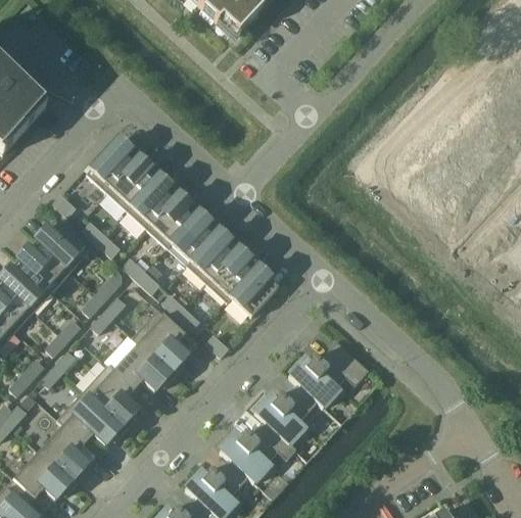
[(194,0),(219,22),(222,18),(239,34),(265,6),(261,3),(263,0),(194,0)]
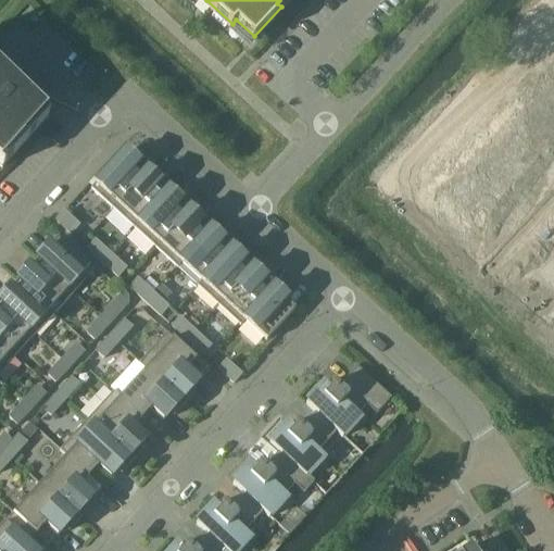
[(0,159),(4,163),(50,113),(0,67),(0,159)]
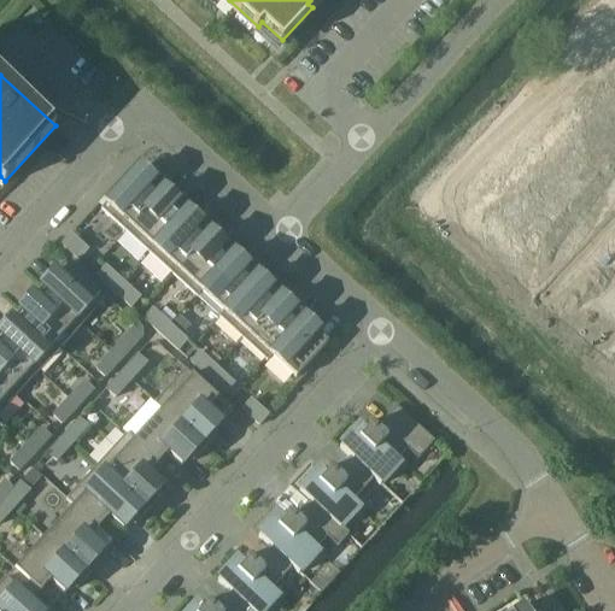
[(135,219),(164,188),(139,165),(103,205),(128,227),(135,219)]
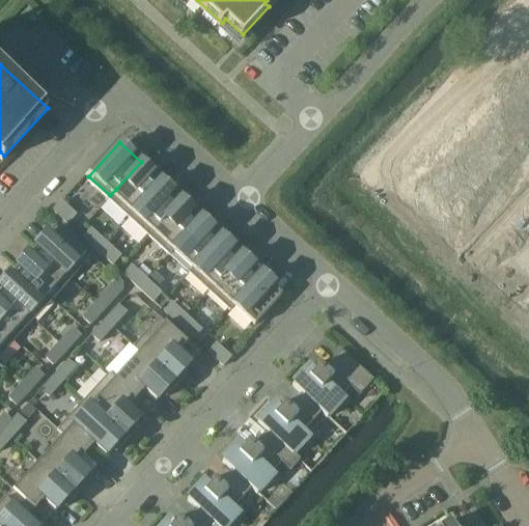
[(141,162),(116,189),(110,195),(130,214),(161,181),(141,162)]
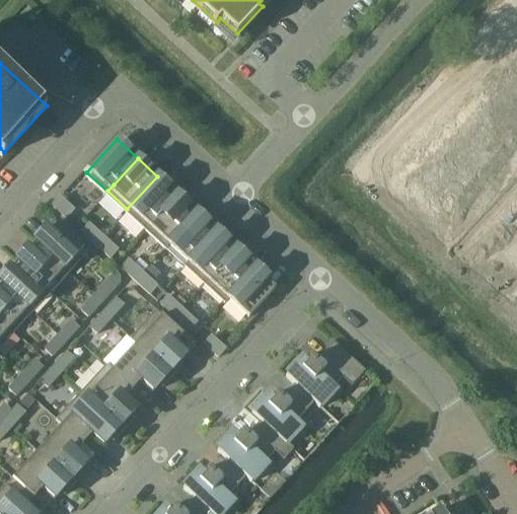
[(153,221),(177,194),(157,176),(127,209),(147,227),(153,221)]
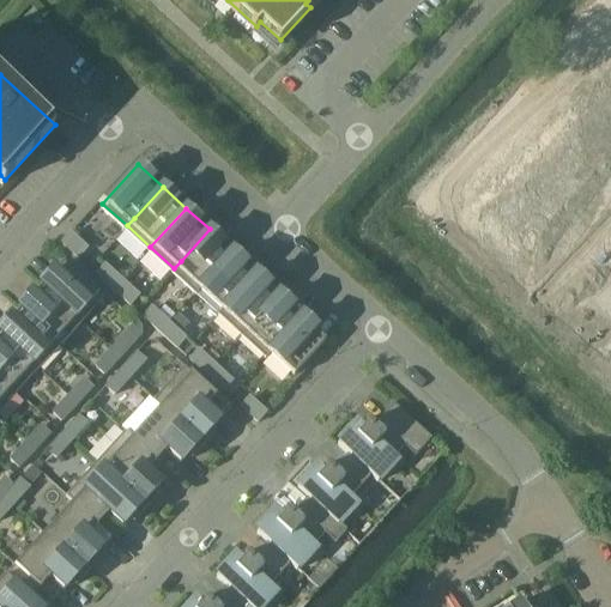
[(72,229),(65,237),(82,253),(89,244),(72,229)]
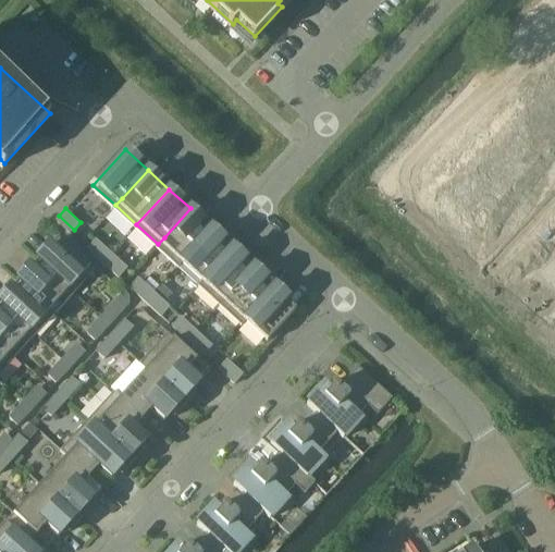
[(190,208),(164,237),(158,244),(180,265),(184,259),(183,259),(211,228),(190,208)]
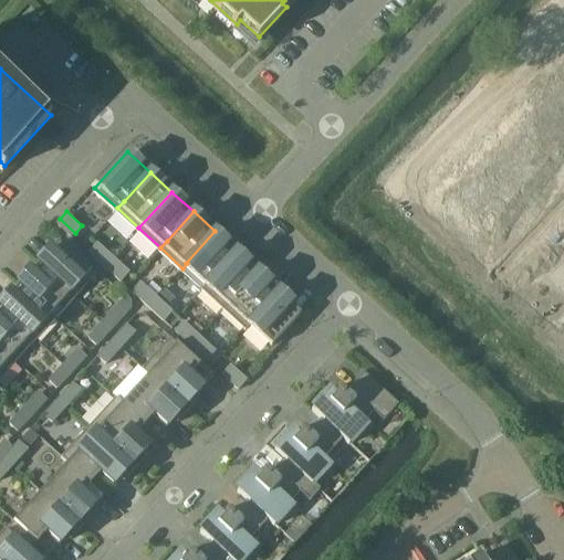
[(208,282),(237,251),(215,231),(186,263),(187,263),(207,282),(208,282)]
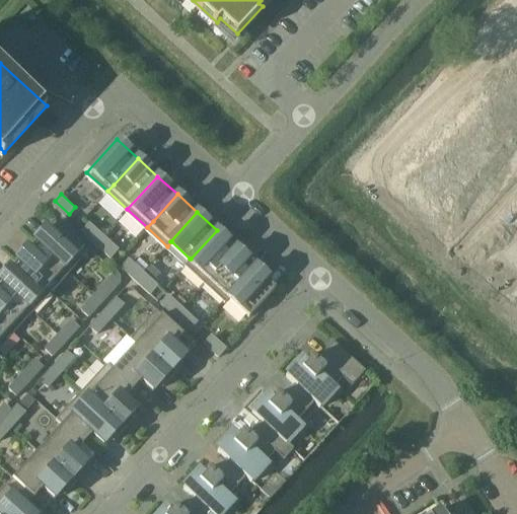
[(38,238),(71,269),(90,248),(57,218),(38,238)]
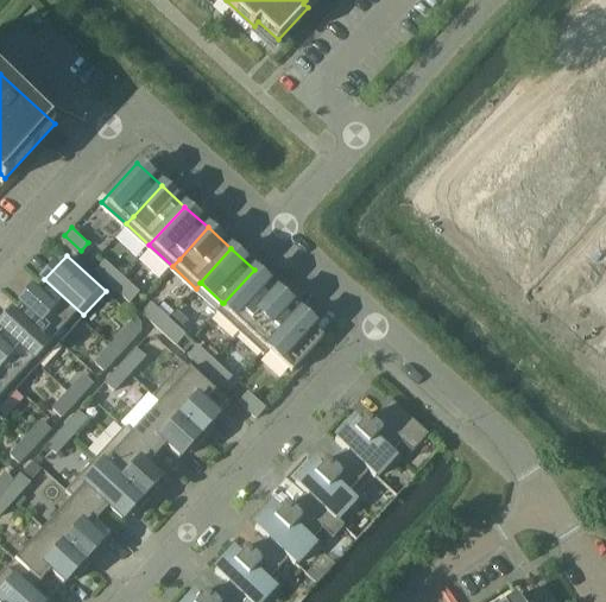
[(98,267),(115,283),(122,274),(106,259),(98,267)]
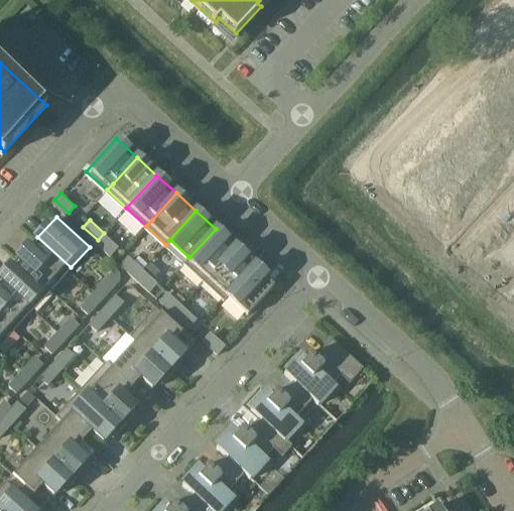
[(189,257),(188,257),(184,261),(205,280),(235,247),(216,229),(189,257)]
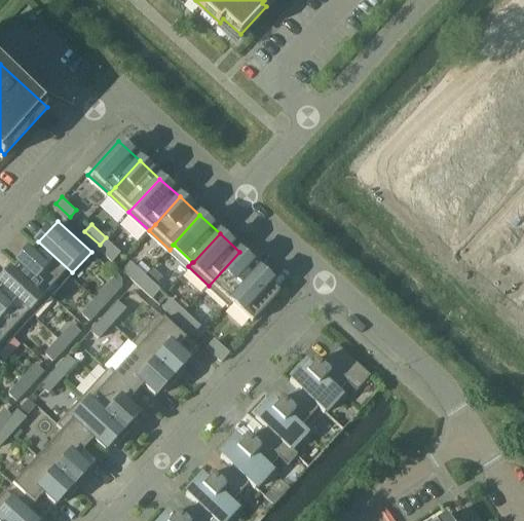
[(100,245),(114,258),(120,251),(106,237),(100,245)]
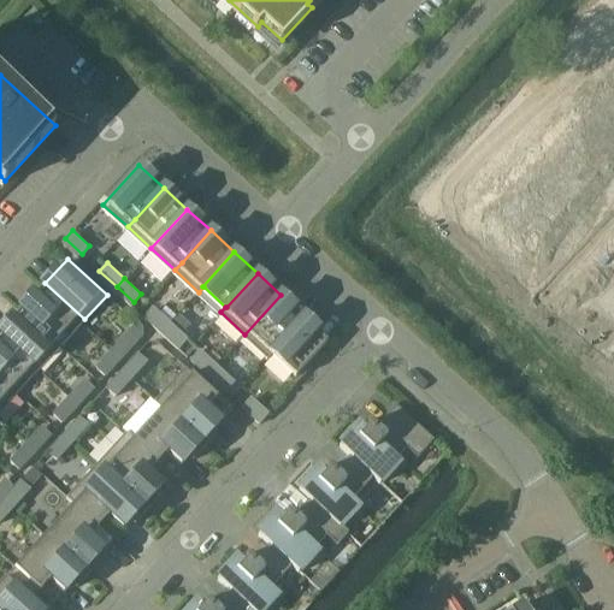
[(23,307),(63,343),(84,319),(45,283),(23,307)]
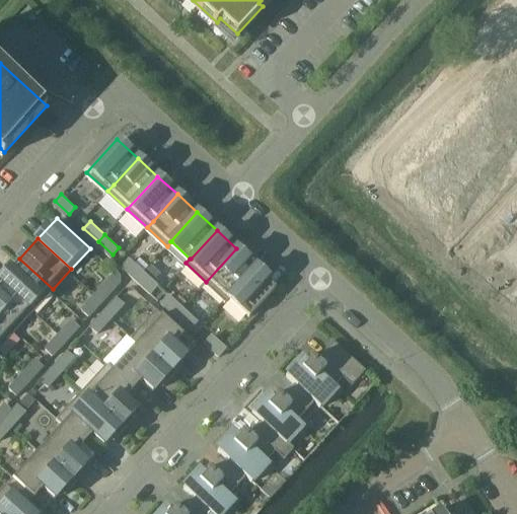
[(230,295),(256,267),(236,248),(206,282),(227,300),(231,296),(230,295)]
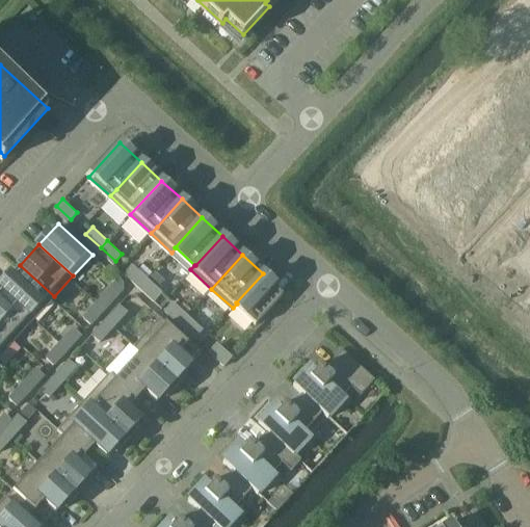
[(133,263),(126,271),(140,285),(148,277),(133,263)]
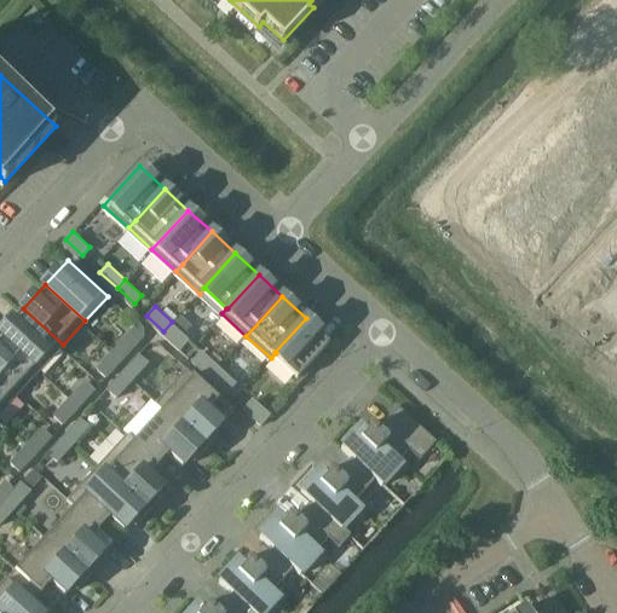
[(63,345),(23,308),(1,331),(41,368),(63,345)]
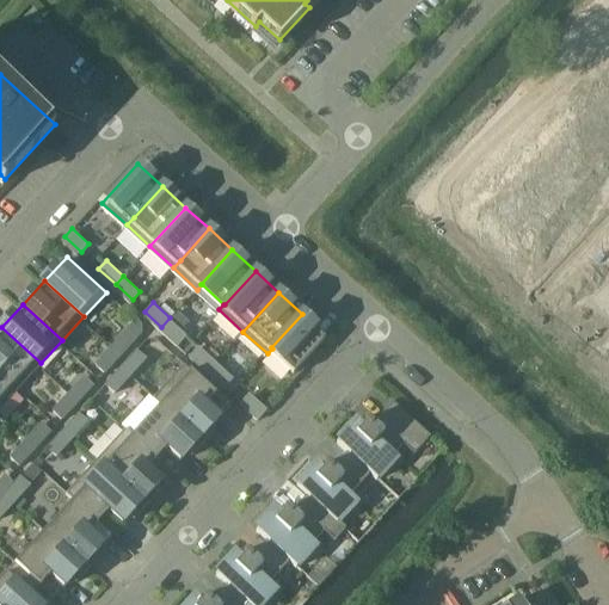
[(271,347),(272,349),(295,370),(326,335),(302,314),(271,347)]
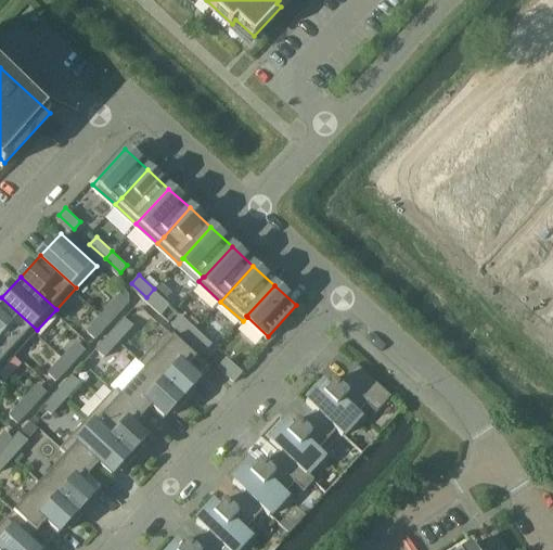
[(146,297),(162,310),(169,303),(154,289),(146,297)]
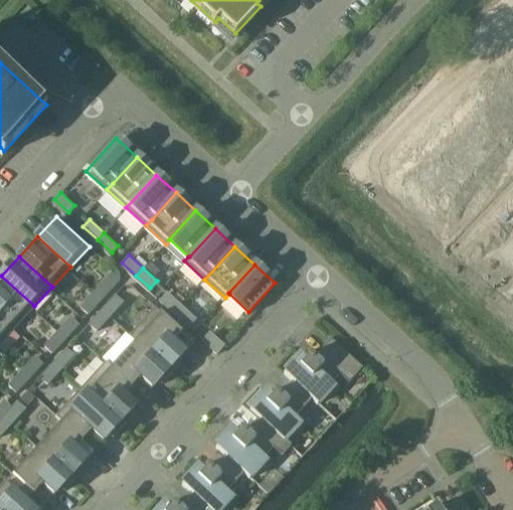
[(0,277),(0,310),(16,326),(34,306),(1,276),(0,277)]
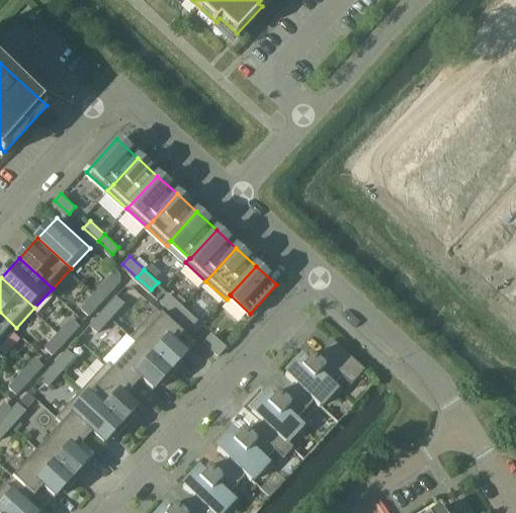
[(109,277),(96,291),(103,298),(116,284),(109,277)]
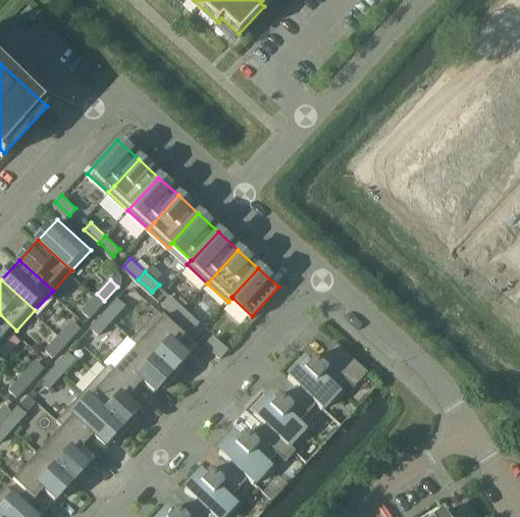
[(84,308),(91,315),(104,301),(97,294),(84,308)]
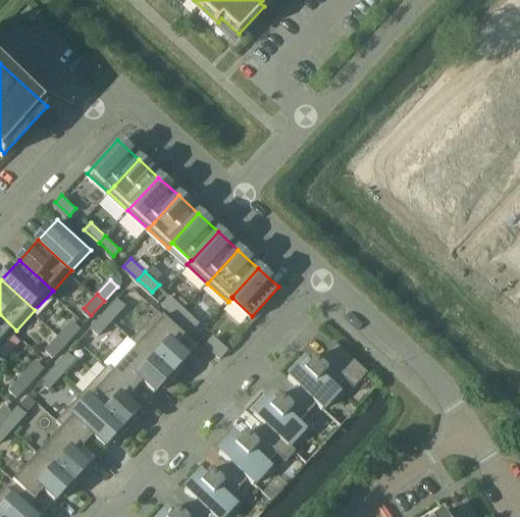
[(163,302),(164,303),(177,315),(185,308),(170,295),(163,302)]
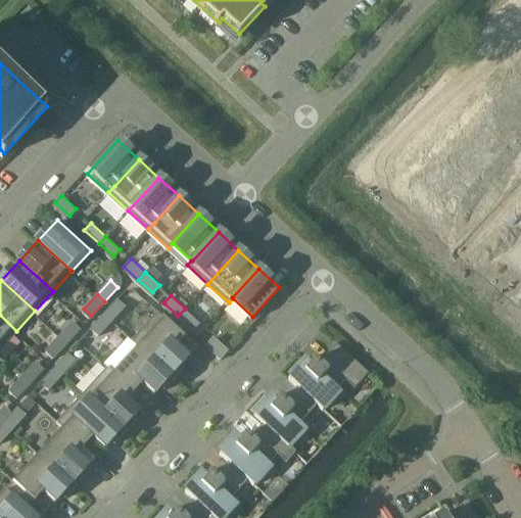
[(105,312),(112,319),(126,304),(119,297),(105,312)]
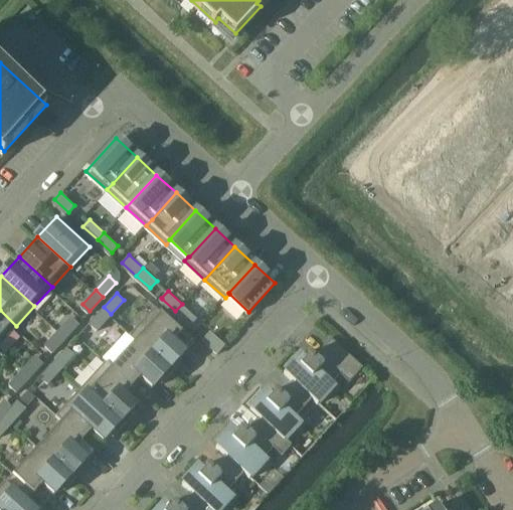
[(175,311),(189,324),(196,317),(182,304),(175,311)]
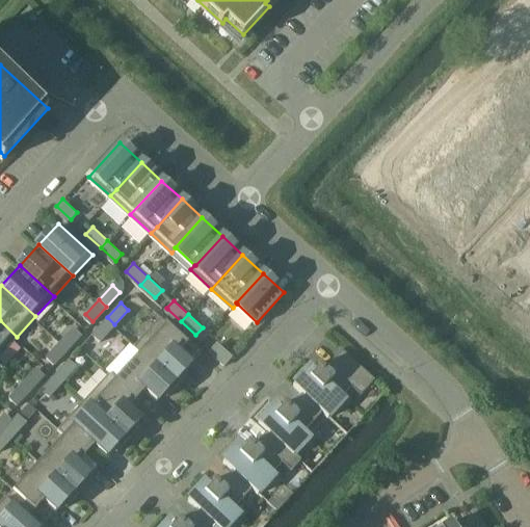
[(141,348),(179,383),(189,371),(185,368),(191,361),(180,350),(189,340),(161,315),(135,344),(141,349),(141,348)]
